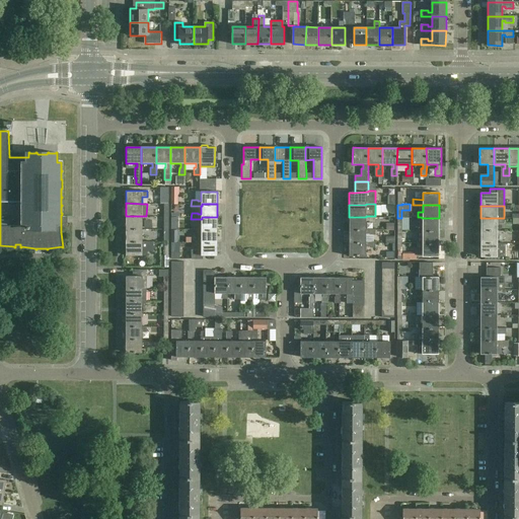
[(126,216),(126,229),(142,229),(142,216),(126,216)]
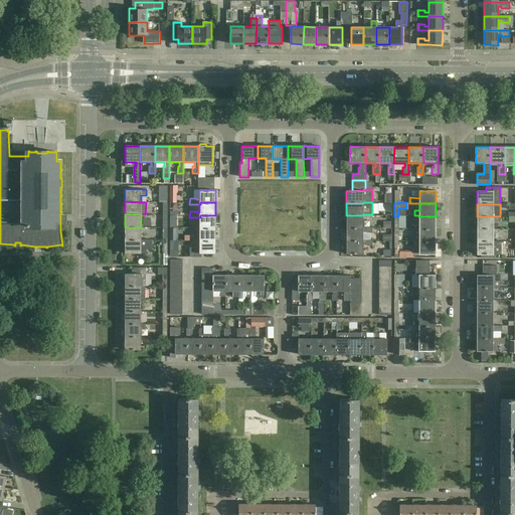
[(346,215),(346,228),(363,228),(363,227),(363,219),(366,219),(366,220),(372,220),(372,214),(363,214),(363,215),(346,215)]
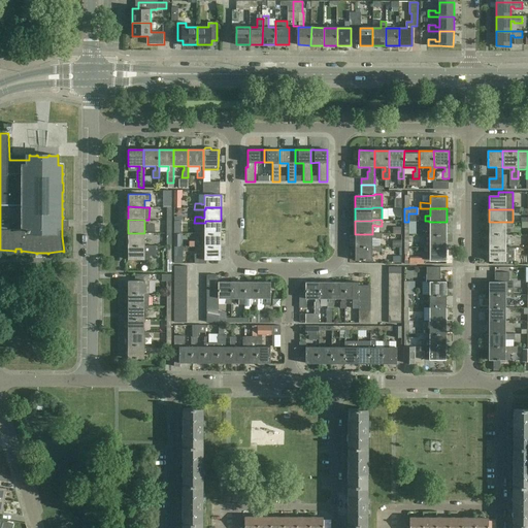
[(221,233),(221,221),(205,221),(205,223),(204,223),(204,230),(201,230),(201,229),(194,229),(194,235),(201,235),(204,235),(205,235),(205,233),(221,233)]
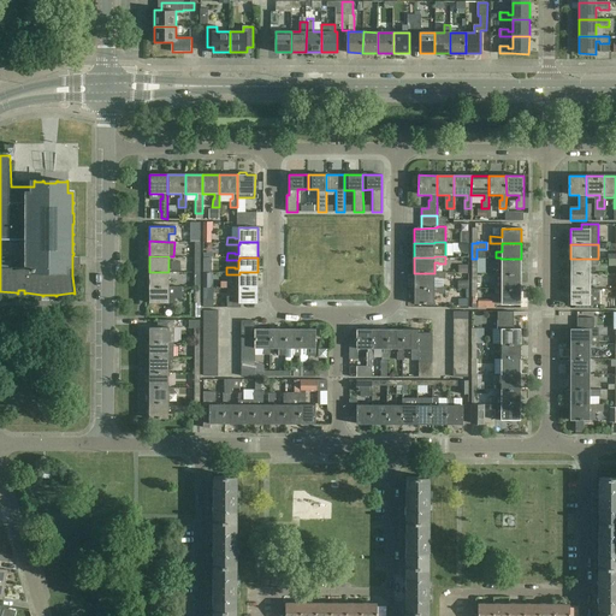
[(501,259),(501,273),(521,273),(521,259),(501,259)]
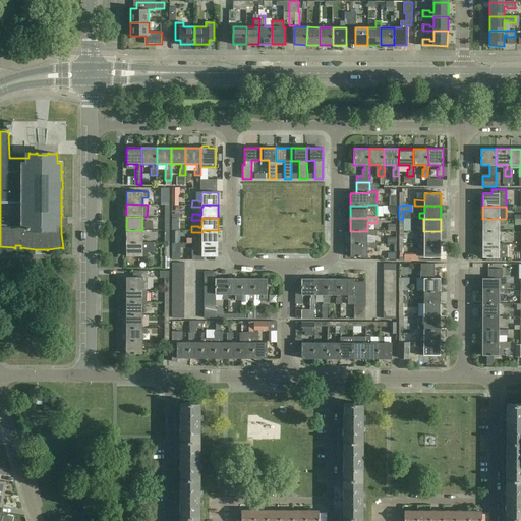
[(482,219),(482,232),(500,232),(500,224),(506,224),(506,219),(482,219)]
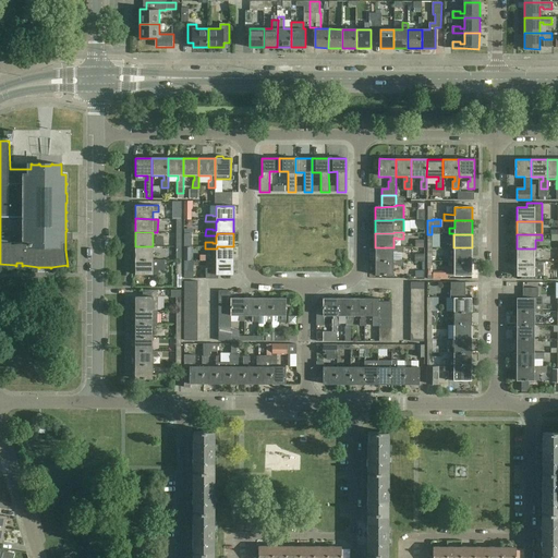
[(135,246),(135,259),(153,259),(153,246),(135,246)]
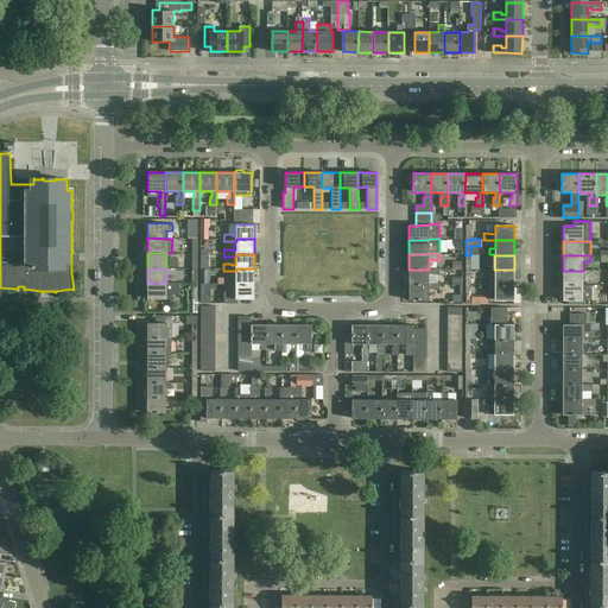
[(223,286),(232,286),(236,286),(236,284),(254,284),(254,268),(236,268),(236,271),(235,271),(232,271),(232,279),(223,279),(223,286)]
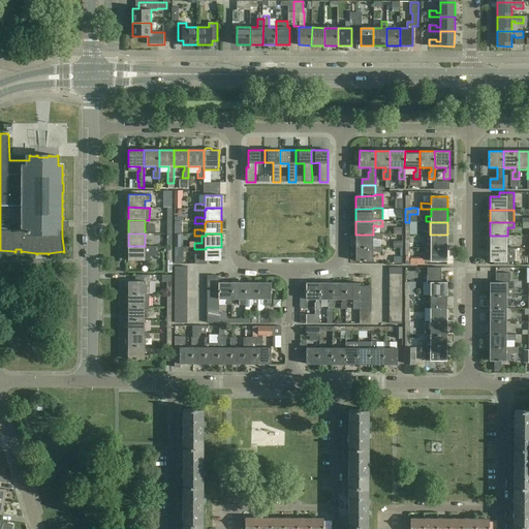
[(373,235),(355,235),(355,247),(373,247),(373,246),(373,238),(376,238),(376,239),(382,239),(382,234),(373,234),(373,235)]
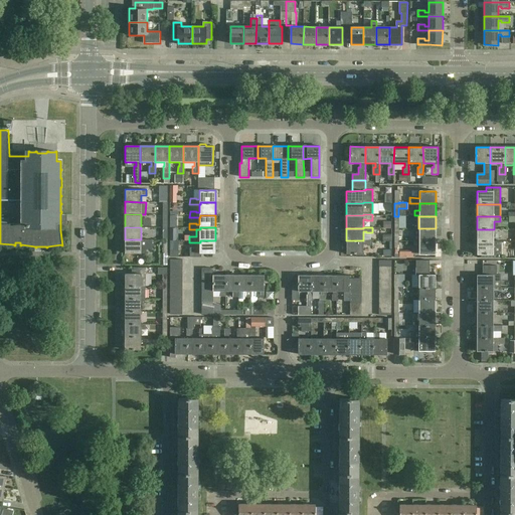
[(418,228),(418,241),(436,241),(436,228),(418,228)]
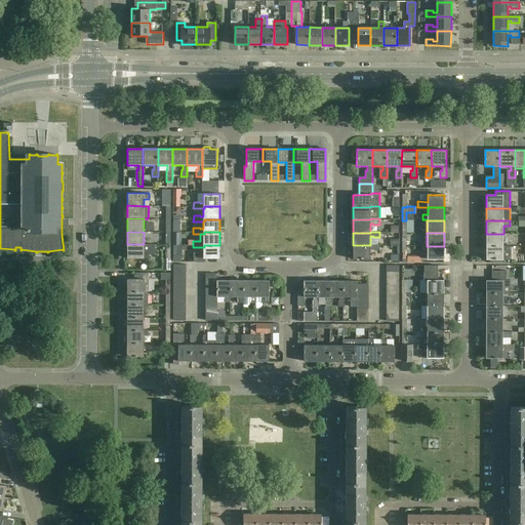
[(421,242),(422,235),(409,234),(408,241),(421,242)]
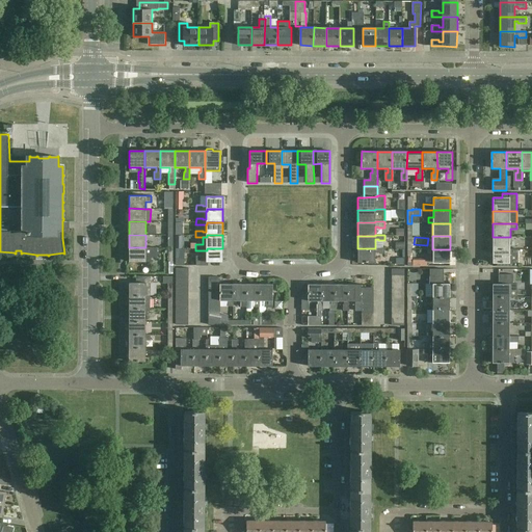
[(493,237),(493,249),(510,249),(510,237),(493,237)]
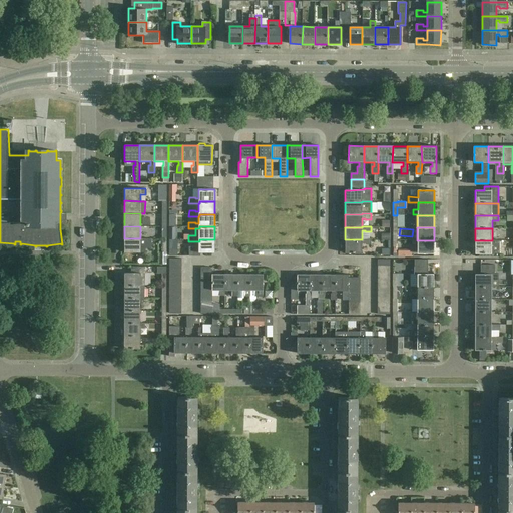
[(140,239),(140,238),(124,238),(124,252),(140,252),(145,252),(145,247),(151,247),(151,239),(140,239)]
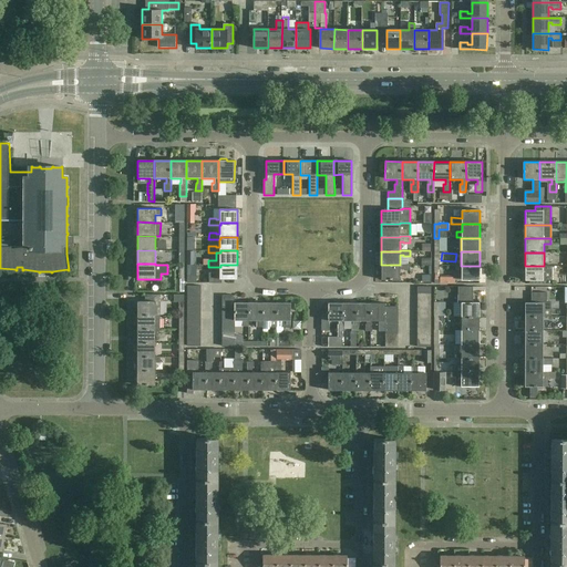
[(400,265),(381,265),(381,280),(400,280),(400,269),(403,269),(403,270),(410,270),(410,264),(400,264),(400,265)]
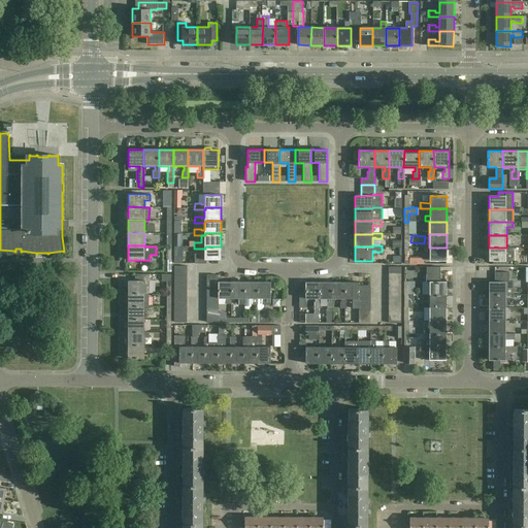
[(171,264),(171,246),(166,246),(166,260),(162,260),(162,264),(171,264)]
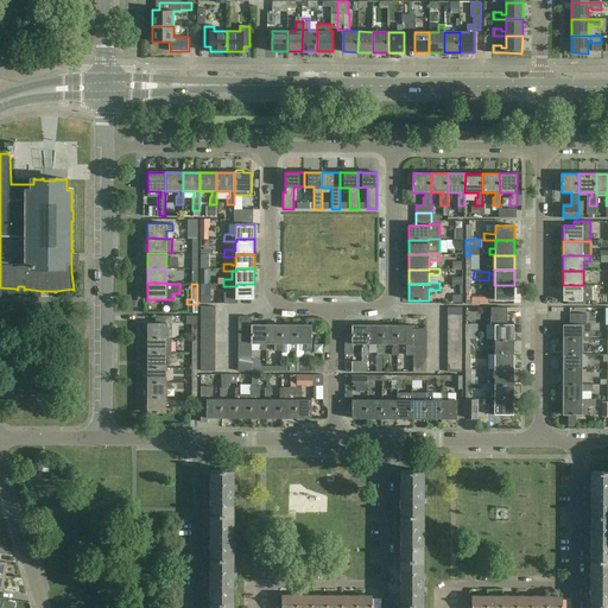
[(254,299),(254,284),(236,284),(236,286),(232,286),(232,292),(223,292),(223,304),(238,304),(238,299),(254,299)]
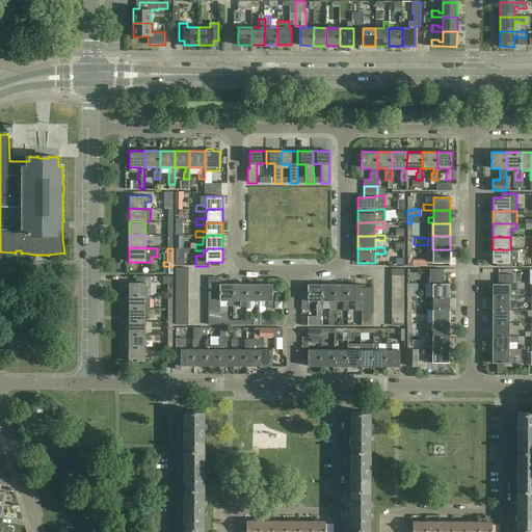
[(449,263),(450,249),(432,249),(432,263),(449,263)]
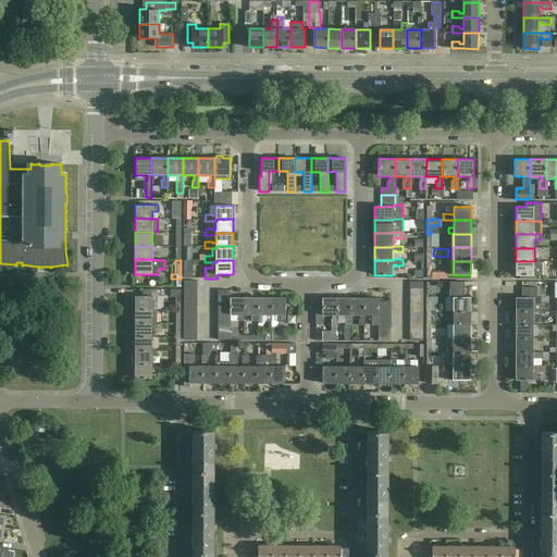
[(542,261),(534,261),(516,261),(516,275),(520,276),(520,277),(542,277),(542,261)]
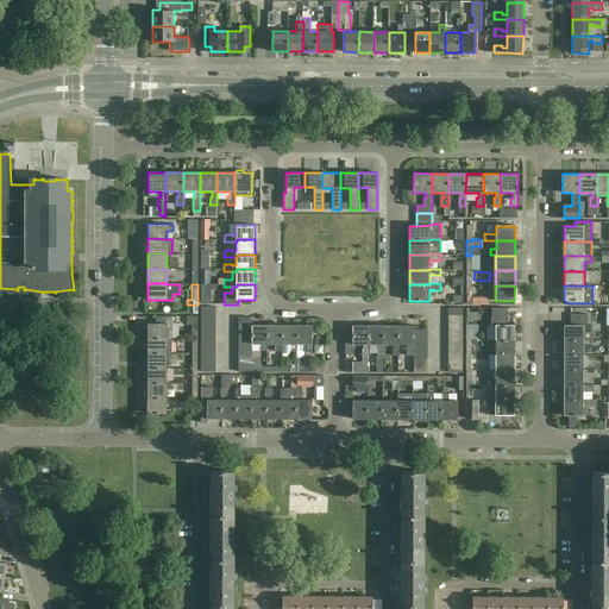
[(495,325),(495,340),(514,340),(514,325),(507,325),(507,308),(491,308),(491,325),(495,325)]
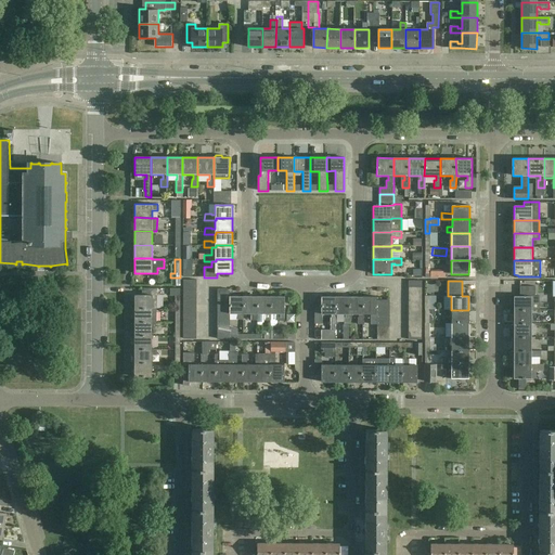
[(514,297),(514,310),(531,310),(531,309),(539,309),(540,297),(536,297),(536,287),(520,286),(520,297),(514,297)]
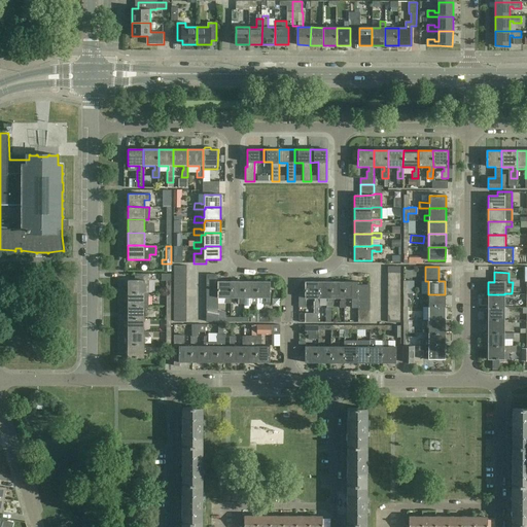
[(128,280),(128,292),(149,292),(149,274),(135,274),(135,280),(128,280)]
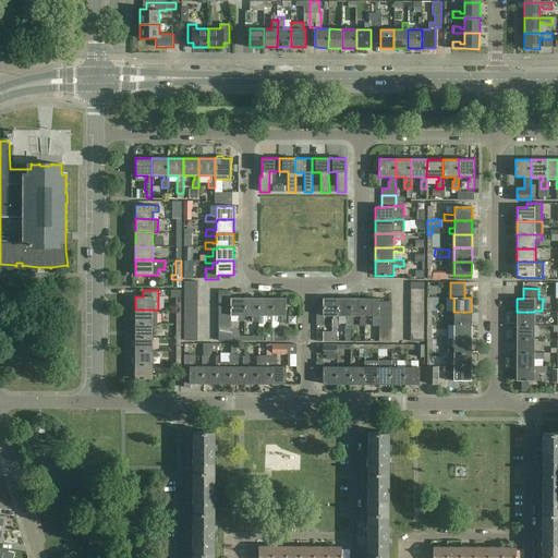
[(176,296),(176,310),(181,310),(181,290),(171,290),(171,296),(176,296)]
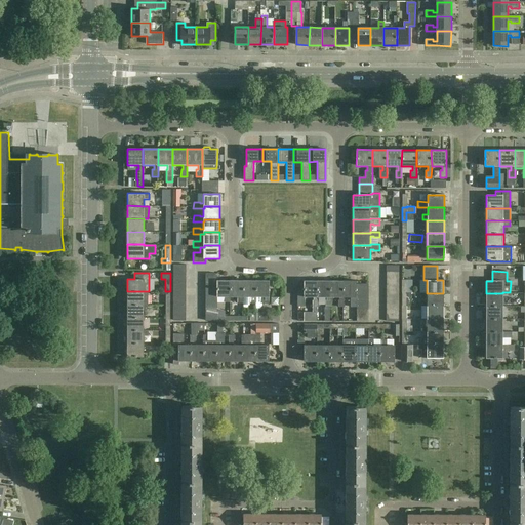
[(205,274),(205,284),(216,284),(216,280),(216,274),(205,274)]
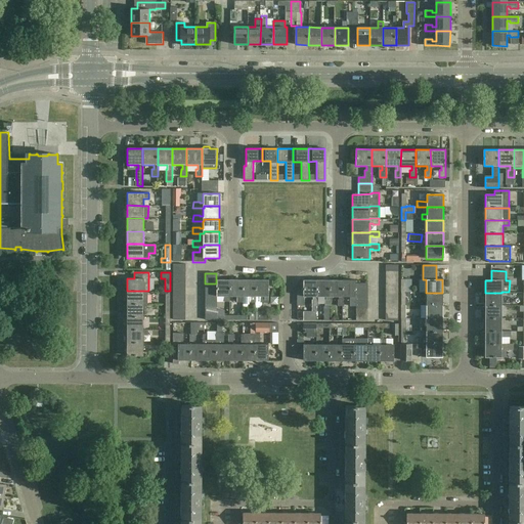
[(217,297),(229,297),(229,279),(216,279),(216,284),(216,290),(216,296),(216,297),(217,297)]
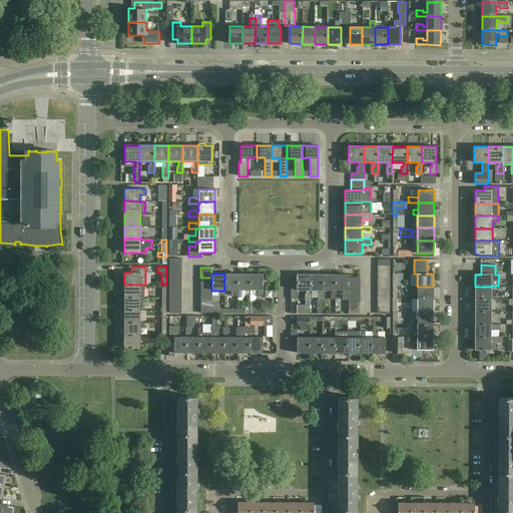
[(237,275),(224,274),(224,291),(232,291),(232,296),(237,296),(237,291),(237,275)]
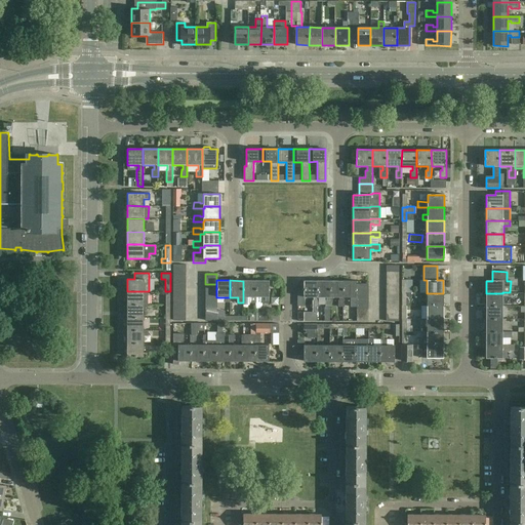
[(304,313),(304,321),(317,322),(317,307),(318,307),(318,297),(317,297),(317,281),(304,280),(304,297),(314,297),(314,300),(313,300),(313,313),(304,313)]
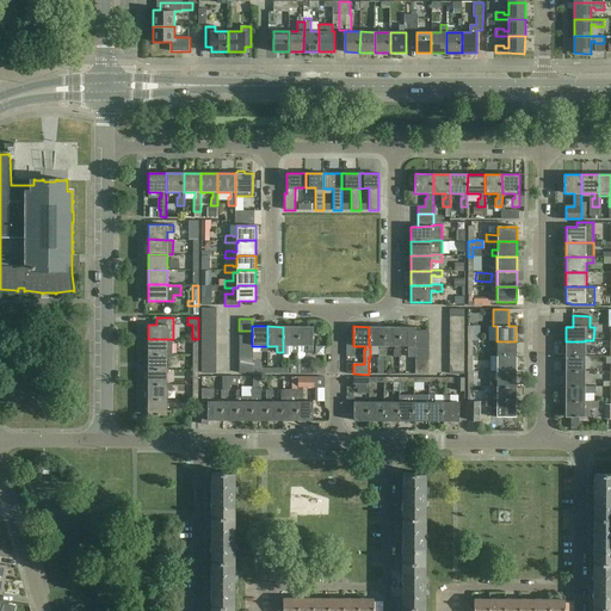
[(290,352),(297,352),(297,327),(283,327),(283,346),(290,346),(290,352)]
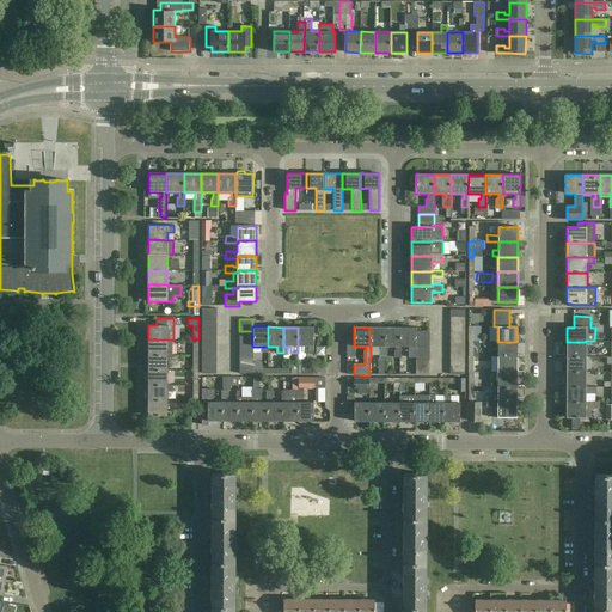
[(313,328),(298,328),(298,353),(298,359),(304,359),(306,355),(306,353),(313,353),(313,328)]
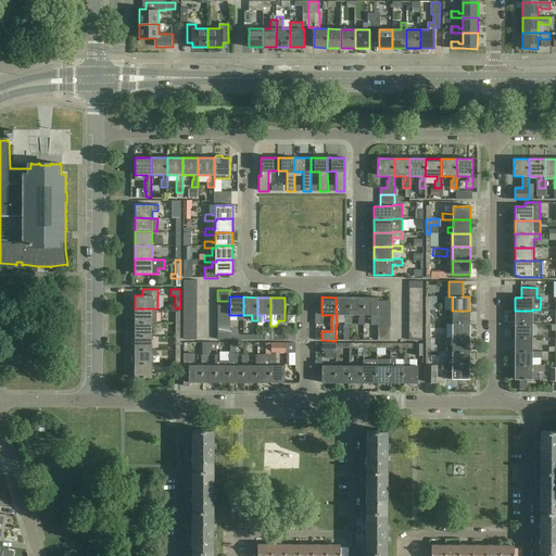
[(350,298),(336,298),(336,315),(337,315),(345,315),(345,318),(344,318),(344,325),(351,325),(351,315),(350,315),(350,298)]
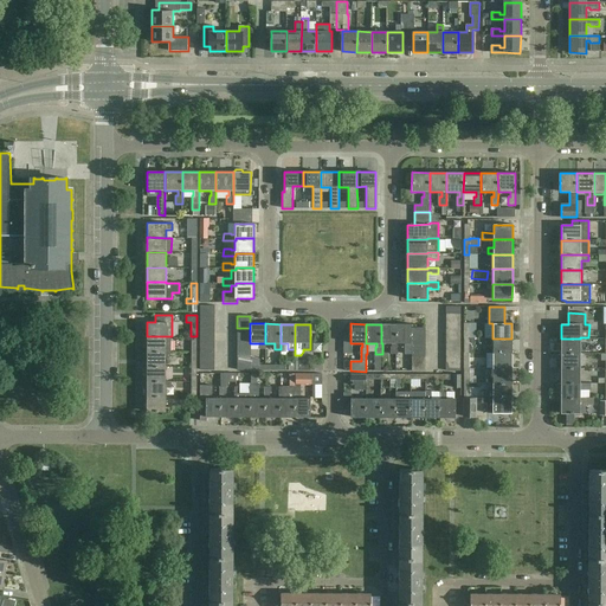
[(397,354),(397,343),(395,343),(395,324),(381,324),(381,343),(382,343),(392,343),(392,347),(389,347),(389,354),(397,354)]
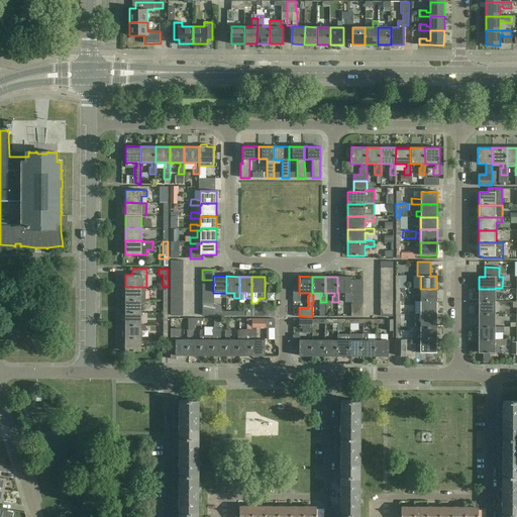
[(350,286),(350,280),(350,277),(337,277),(337,293),(338,293),(345,293),(345,302),(351,302),(351,298),(351,292),(350,292),(350,286)]
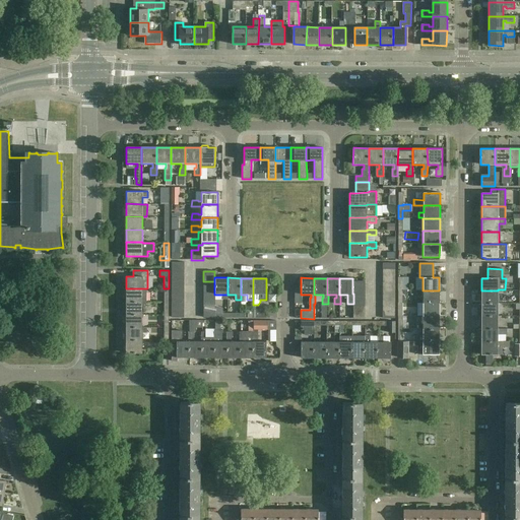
[(147,301),(147,288),(126,288),(126,301),(142,301),(147,301)]
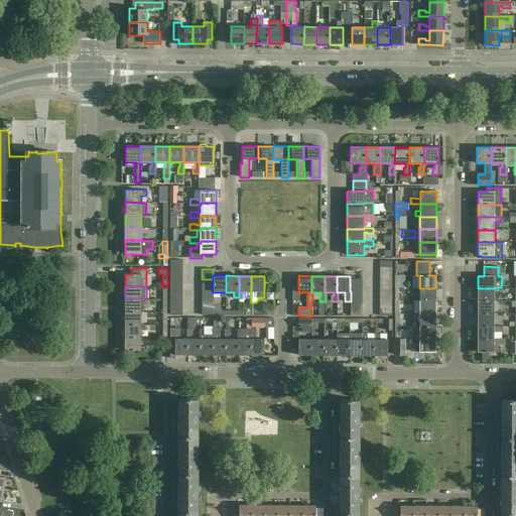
[(399,288),(395,288),(395,301),(399,301),(399,300),(403,300),(403,288),(399,288)]
